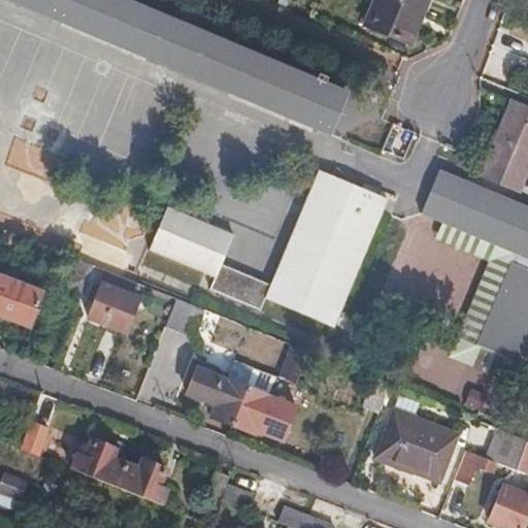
[(344,91),(137,5),(126,0),(7,0),(329,133),(344,91)]
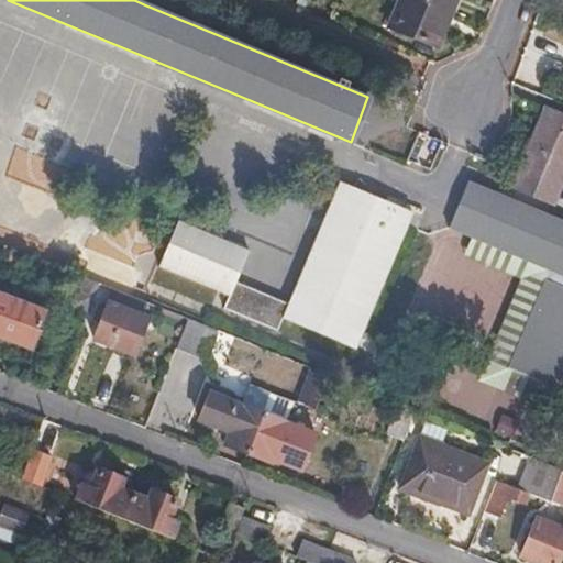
[(439,18),(444,0),(398,0),(389,24),(435,43),(444,21),(439,18)]
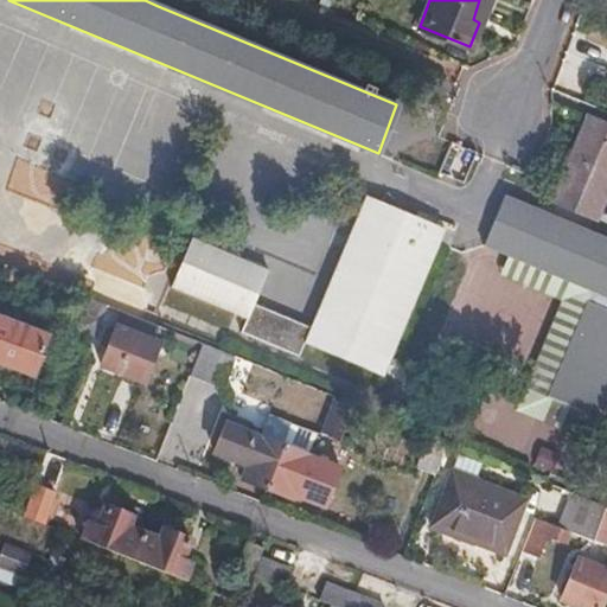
[(596,213),(606,187),(606,122),(596,119),(561,199),(596,213)]
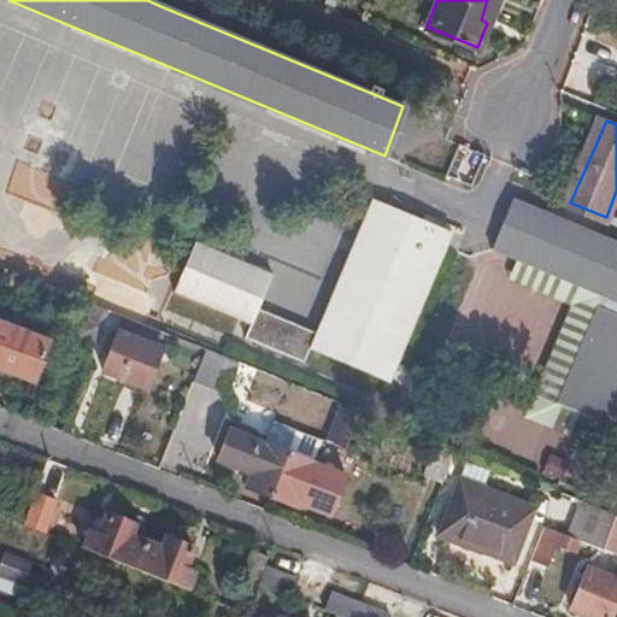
[(616,241),(511,198),(491,248),(515,258),(601,295),(556,405),(577,413),(606,425),(616,395),(616,241)]
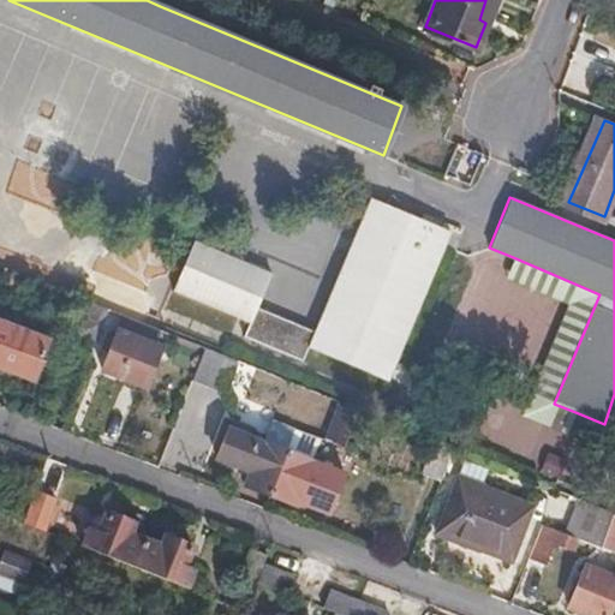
[(387,378),(442,246),(453,251),(459,238),(448,234),(447,231),(368,198),(314,328),(260,304),(273,270),(193,238),(173,287),(249,318),(243,333),(304,357),(309,346),(387,378)]
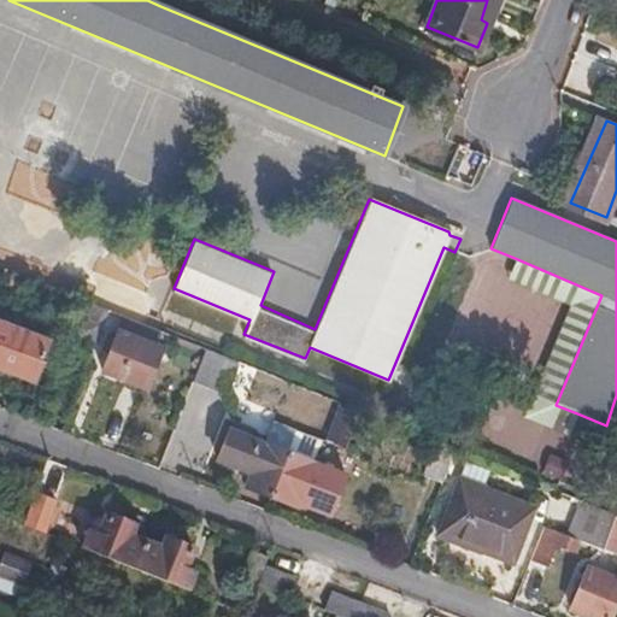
[(570,432),(577,413),(556,405),(601,295),(515,258),(507,275),(570,301),(523,412),(570,432)]
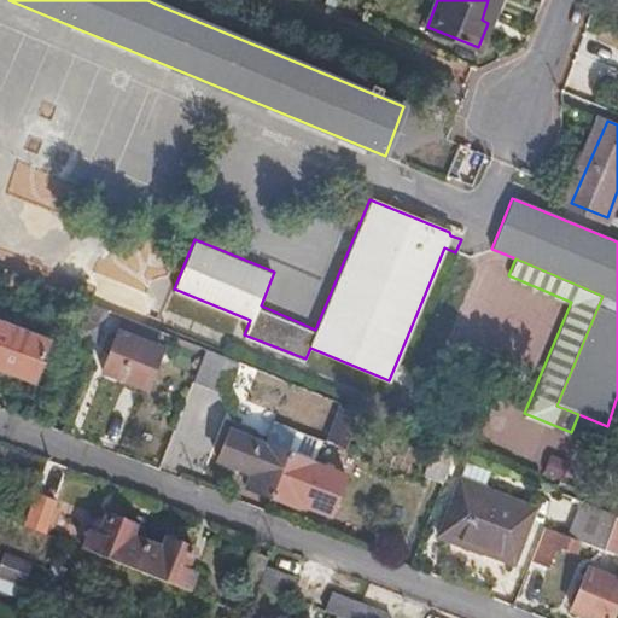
[(159,348),(155,345),(159,331),(126,318),(121,333),(117,331),(101,372),(145,389),(159,348)]
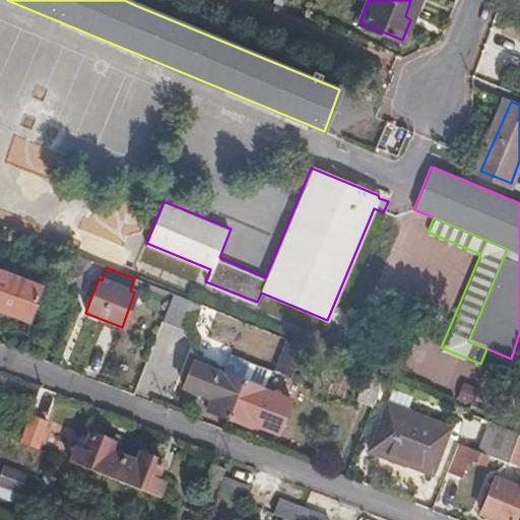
[(0,308),(25,319),(38,286),(0,271),(0,308)]
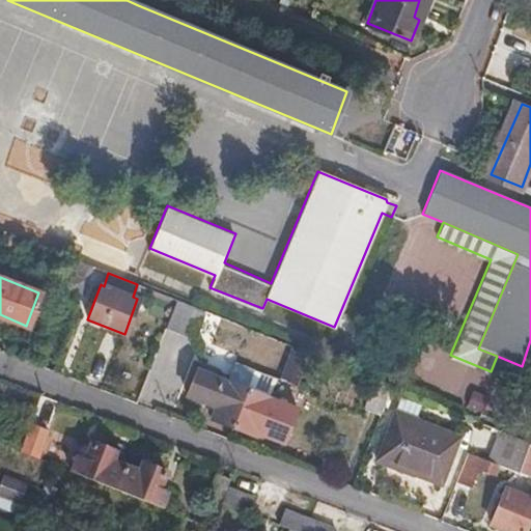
[(193,342),(204,312),(175,301),(164,330),(193,342)]
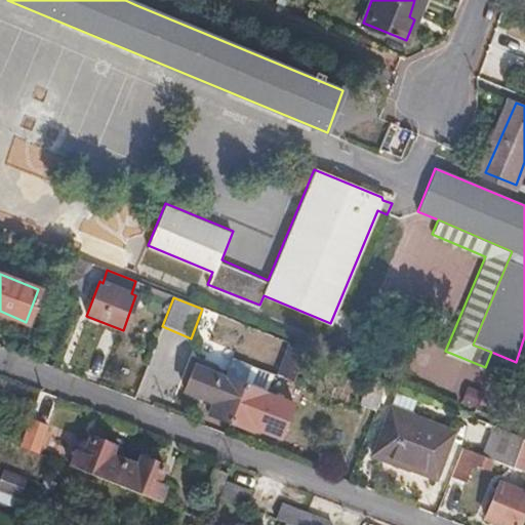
[(292,384),(305,350),(288,344),(276,376),(292,384)]
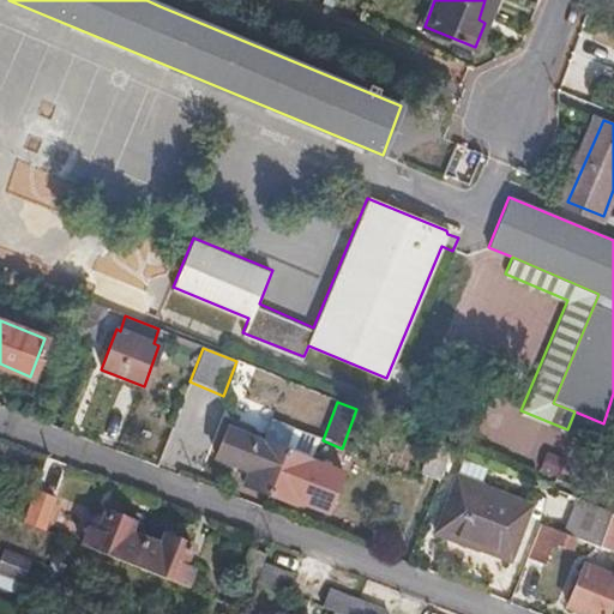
[(269,420),(263,440),(224,428),(214,457),(241,468),(247,470),(242,486),(266,494),(284,449),(293,429),(269,420)]
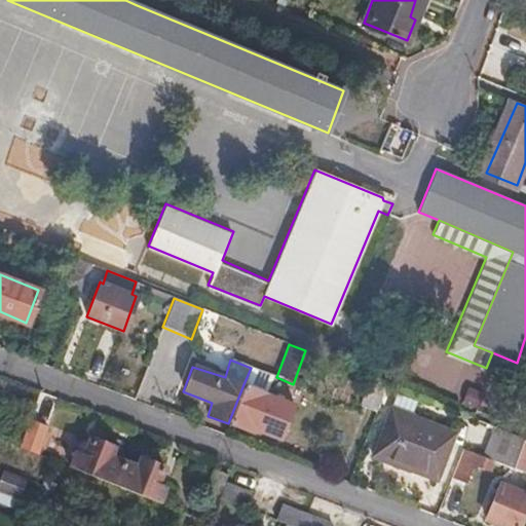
[(265,393),(271,376),(251,368),(243,384),(228,423),(250,433),(252,427),(277,438),(291,404),(265,393)]
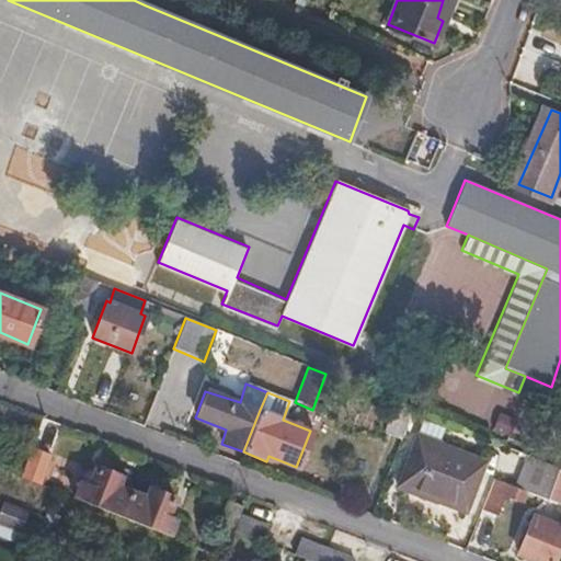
[(399,439),(411,409),(395,402),(384,433),(399,439)]
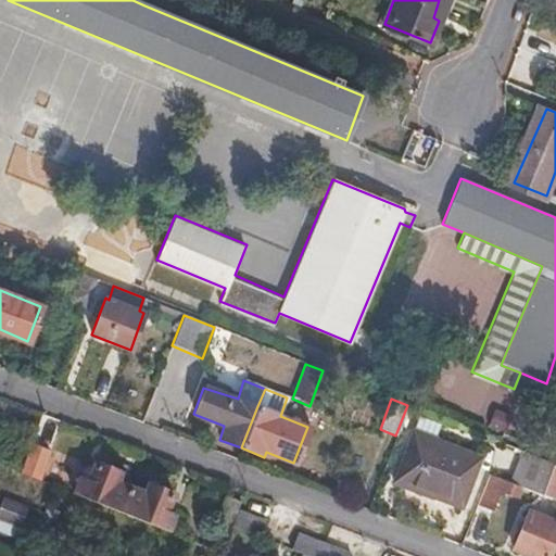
[(460,507),(479,456),(411,431),(391,482),(460,507)]
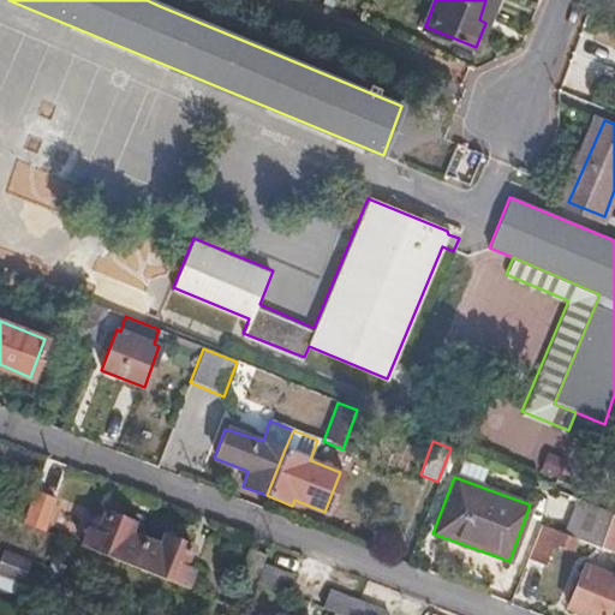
[(43,529),(54,499),(33,489),(22,519),(43,529)]
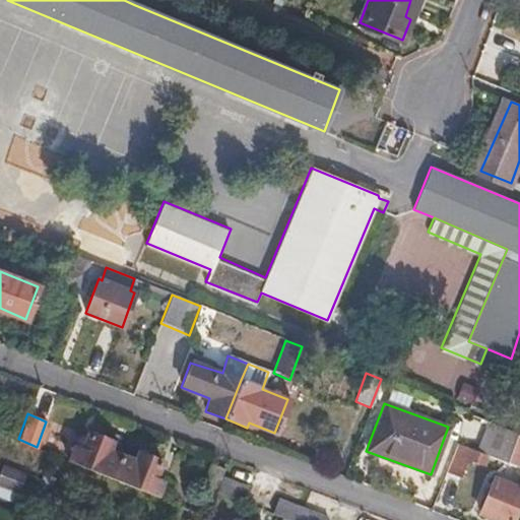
[(507,462),(516,435),(486,423),(476,450),(488,455),(507,462)]
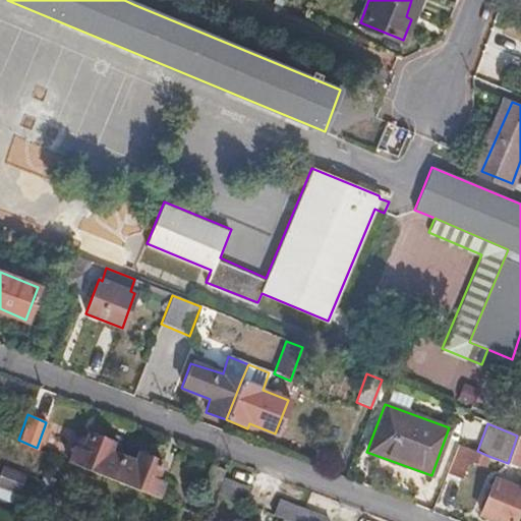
[(113,478),(121,456),(109,450),(112,443),(91,433),(83,450),(76,447),(71,461),(113,478)]
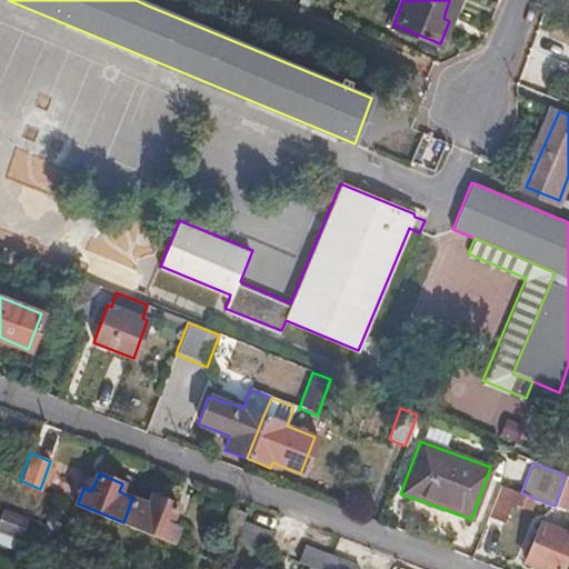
[(568,511),(568,477),(565,476),(555,506),(568,511)]
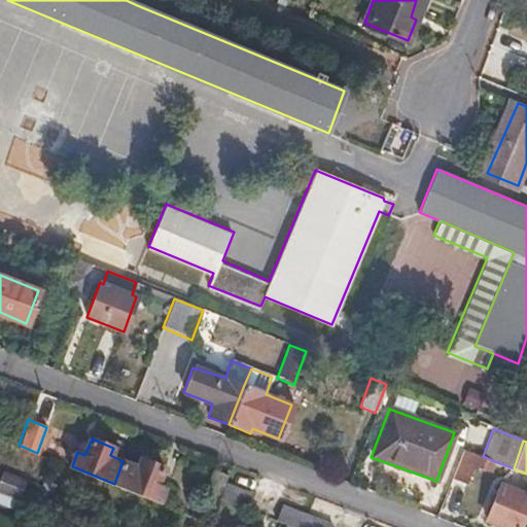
[(468,484),(473,469),(489,475),(494,461),(483,456),(464,450),(452,479),(468,484)]
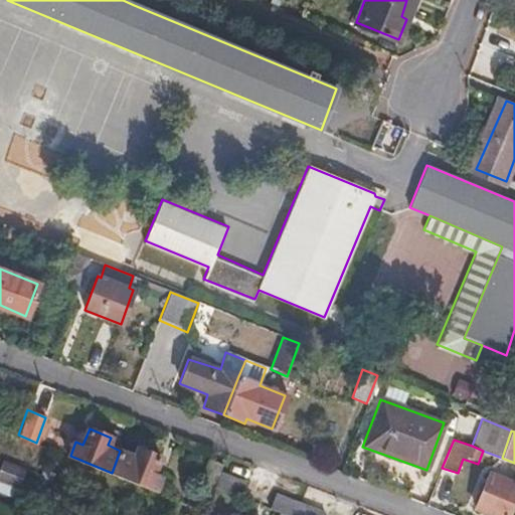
[(155,474),(161,458),(138,449),(136,456),(120,451),(112,473),(156,491),(162,478),(155,474)]
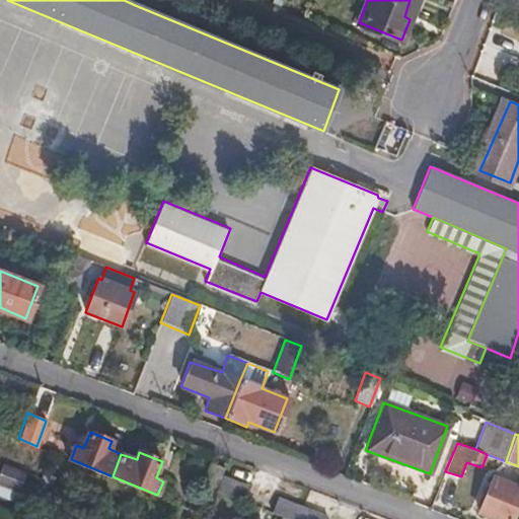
[(217,491),(222,476),(226,467),(211,462),(202,488),(216,493),(217,491)]
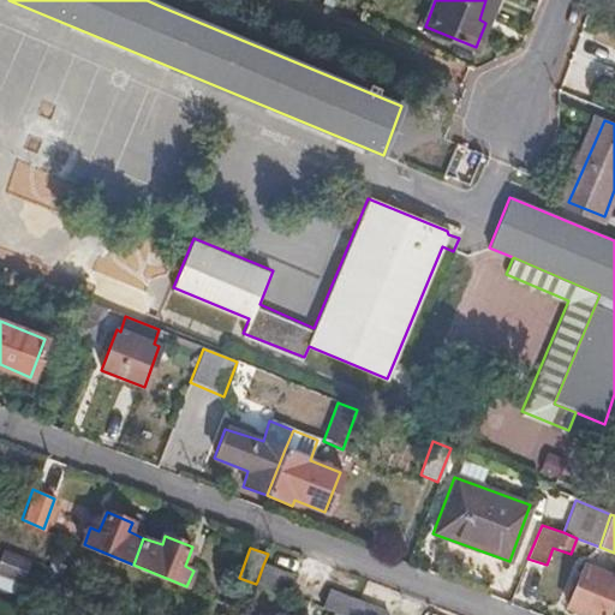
[(1,549),(0,551),(0,587),(18,595),(30,560),(1,549)]
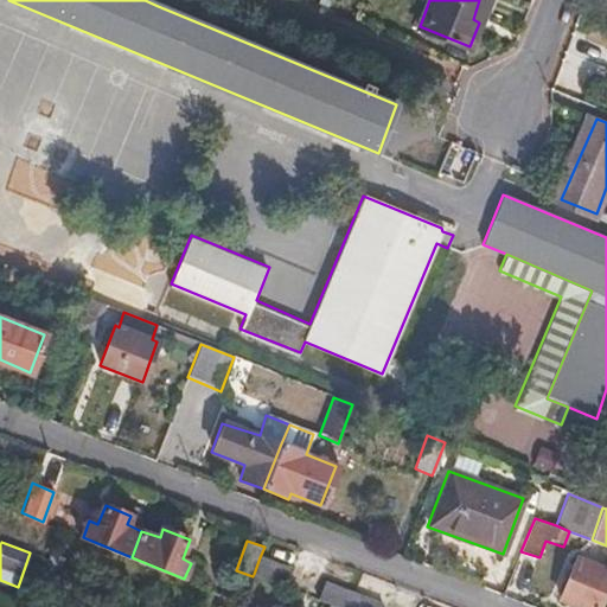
[(282,585),(288,567),(260,557),(254,574),(282,585)]
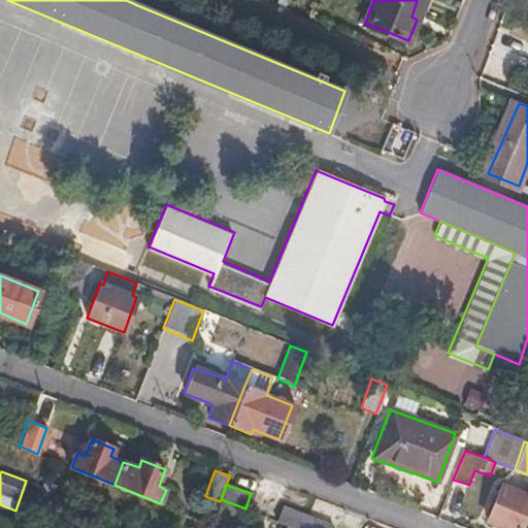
[(503,527),(521,527),(527,512),(527,488),(525,496),(502,488),(489,522),(503,527)]
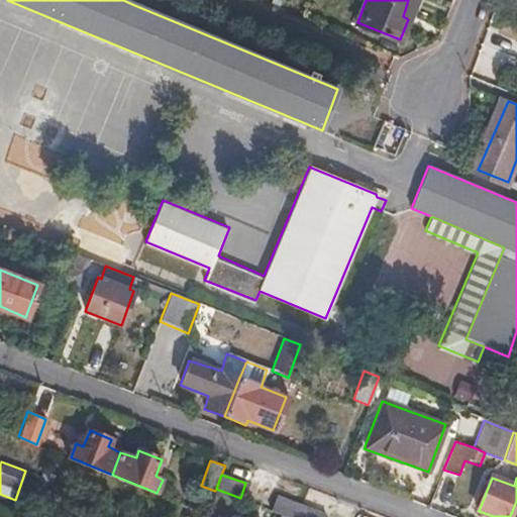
[(325,516),(326,514),(277,494),(272,511),(287,516),(325,516)]
